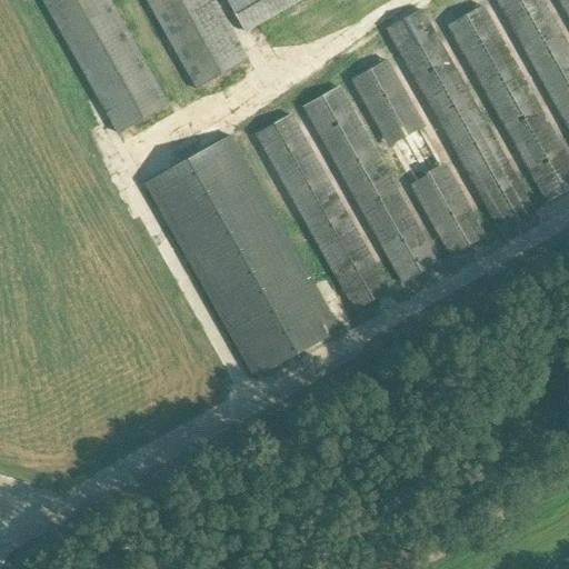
[(42,0),(111,133),(170,103),(116,0),(145,0),(191,90),(248,62),(216,0),(42,0)]
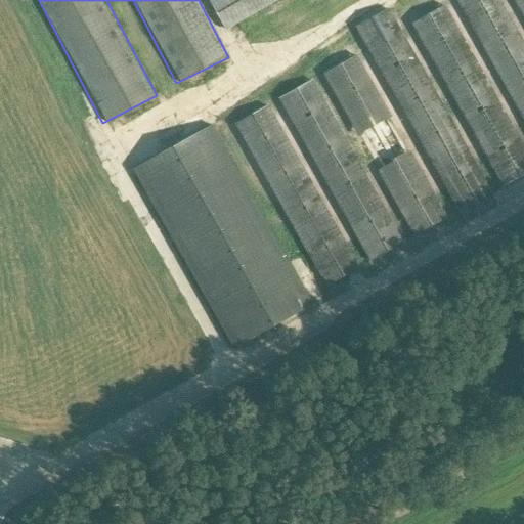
[(208,0),(221,25),(268,0),(208,0)]
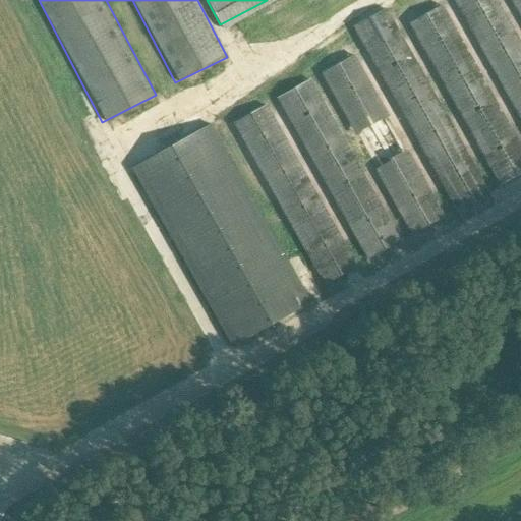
[(493,182),(520,168),(520,0),(516,0),(520,10),(520,40),(502,0),(461,0),(520,125),(520,149),(519,151),(448,2),(414,18),(493,182)]
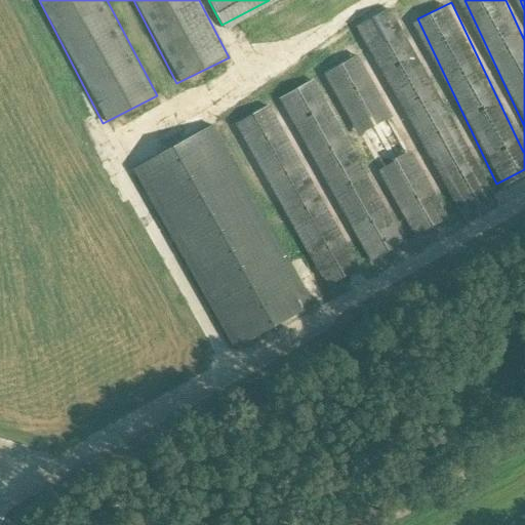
[(494,201),(393,5),(361,22),(462,217),(494,201)]
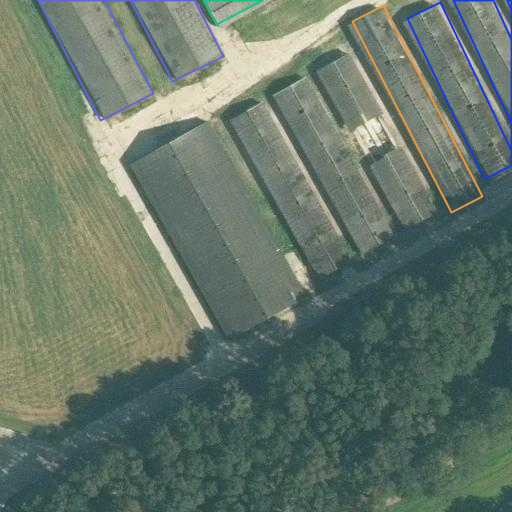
[(435,214),(352,51),(318,68),(401,230),(435,214)]
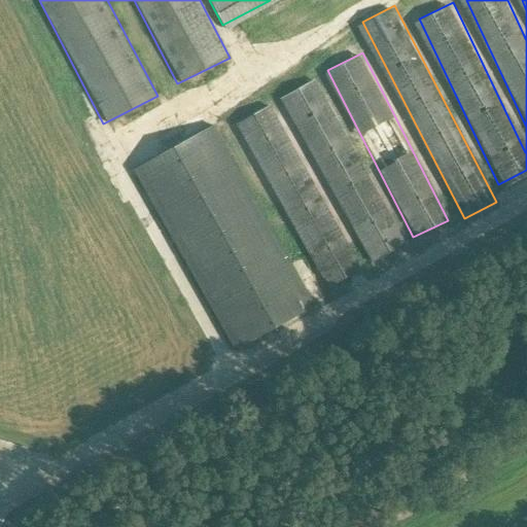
[(318,78),(285,95),(365,257),(356,261),(359,267),(402,245),(318,78)]
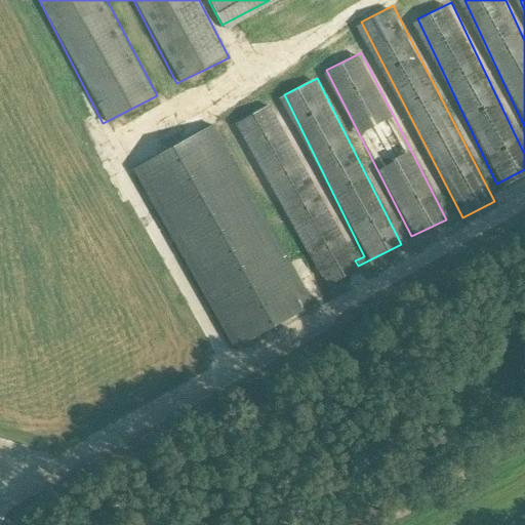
[(358,269),(271,103),(237,120),(324,287),(358,269)]
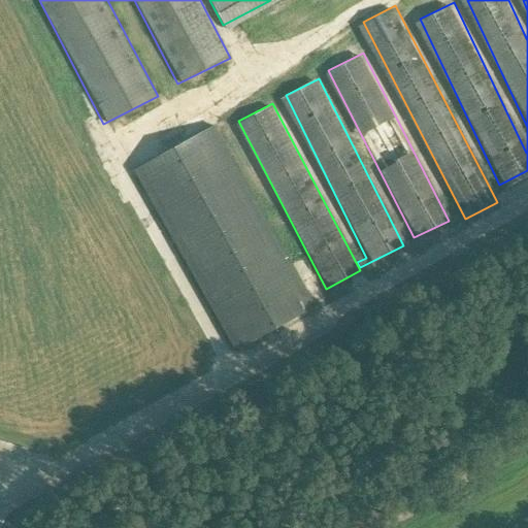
[(219,123),(136,165),(223,332),(233,326),(242,343),(314,306),(219,123)]
